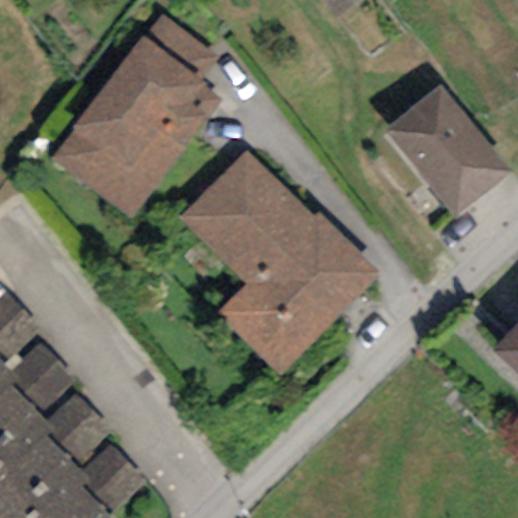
[(163,14),(145,37),(201,78),(218,56),(163,14)]
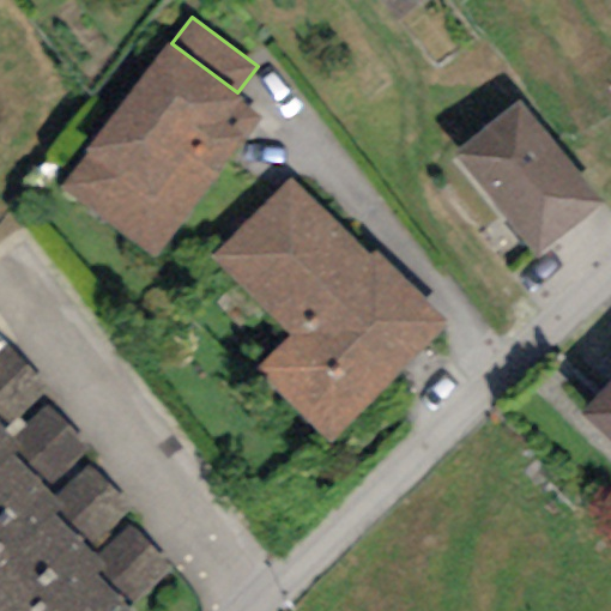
[(155,258),(262,116),(243,101),(246,98),(237,92),(171,43),(169,41),(89,146),(91,149),(62,187),(155,258)]
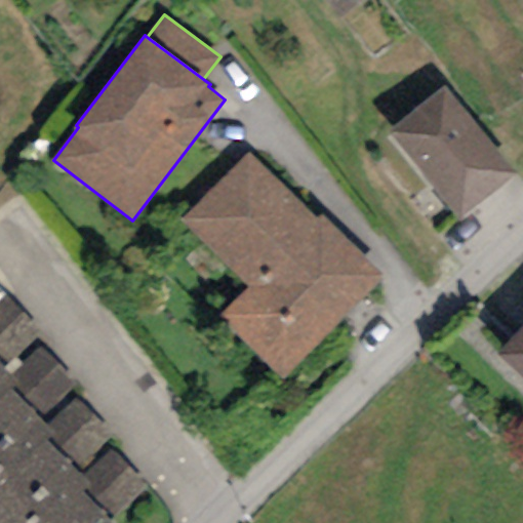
[(516,172),(444,85),(390,129),(461,216),(516,172)]
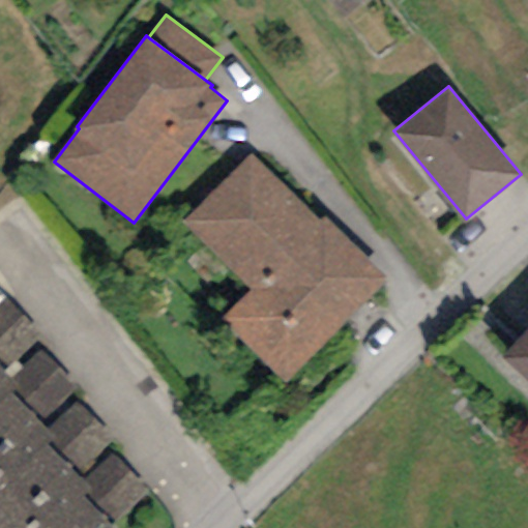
[(322,222),(252,151),(183,220),(252,288),(223,316),(287,380),(390,279),(328,215),(322,222)]
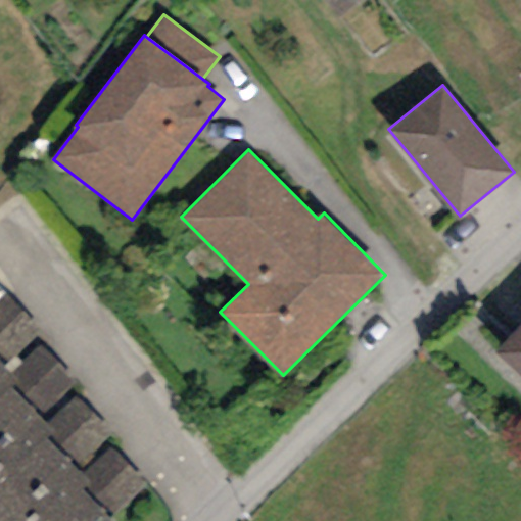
[(2,288),(0,289),(0,360),(3,364),(41,330),(2,288)]
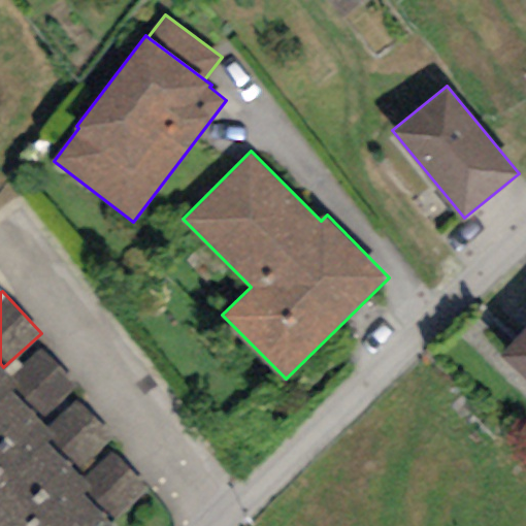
[(525,327),(501,355),(525,376),(525,327)]
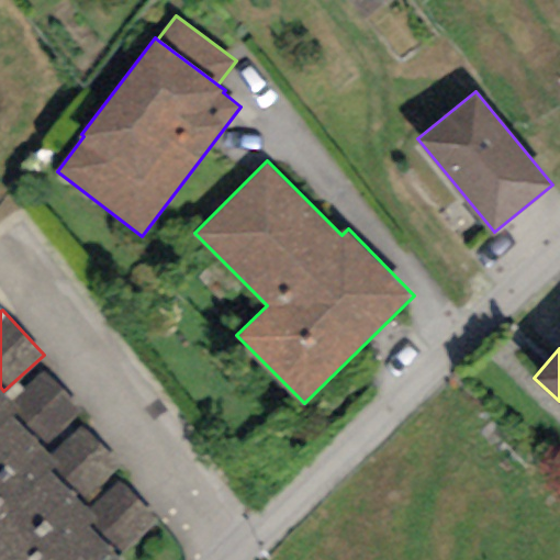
[(12,402),(19,409),(49,440),(81,410),(45,371),(15,399),(12,402)]
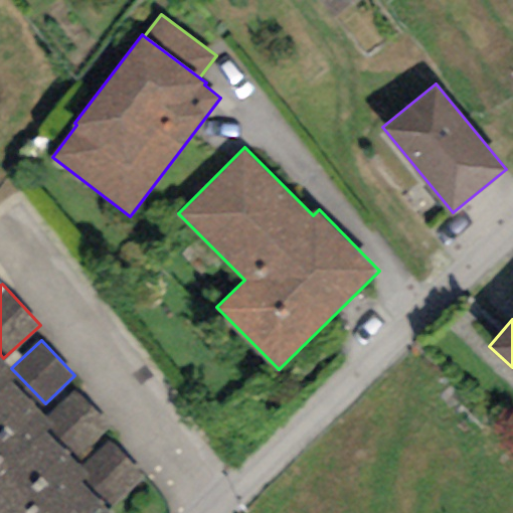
[(3,358),(0,354),(0,389),(11,379),(17,374),(11,368),(3,358)]
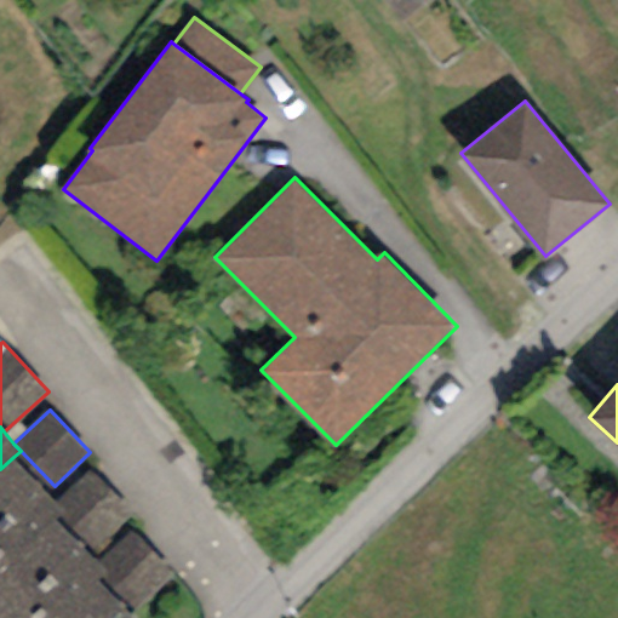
[(55,503),(13,457),(0,469),(0,567),(57,518),(63,511),(55,503)]
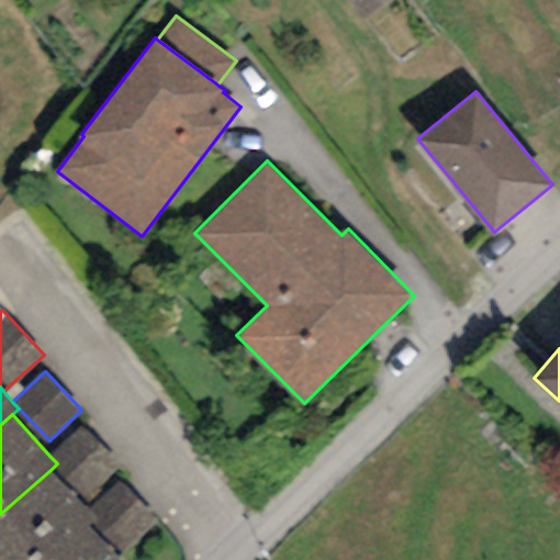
[(87,495),(121,463),(84,424),(49,456),(57,463),(87,495)]
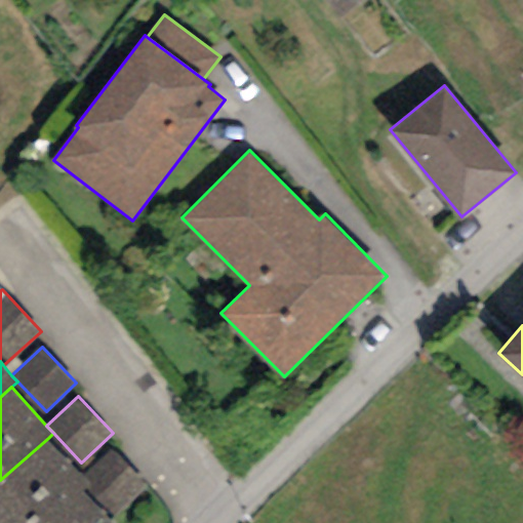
[(82,476),(48,438),(0,480),(0,522),(43,522),(81,489),(88,482),(82,476)]
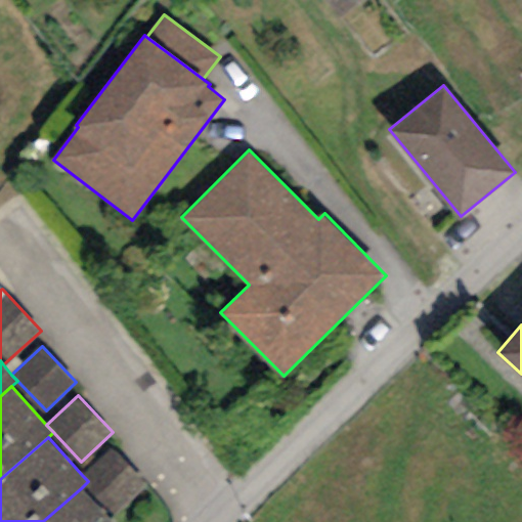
[(146,483),(111,446),(82,475),(88,481),(81,488),(111,518),(146,483)]
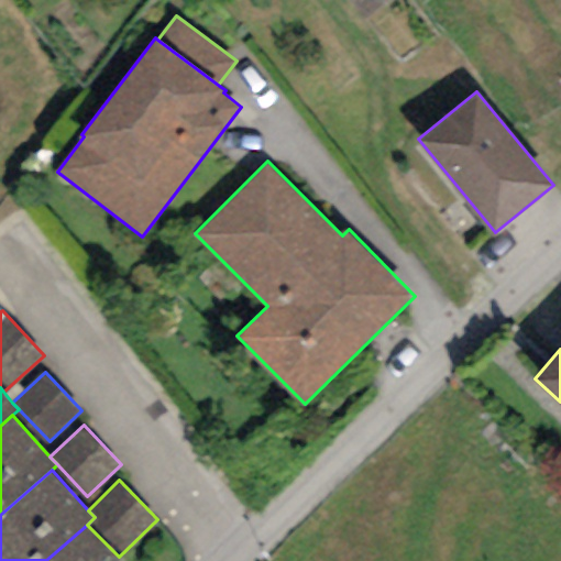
[(122,560),(119,557),(87,525),(46,560),(122,560)]
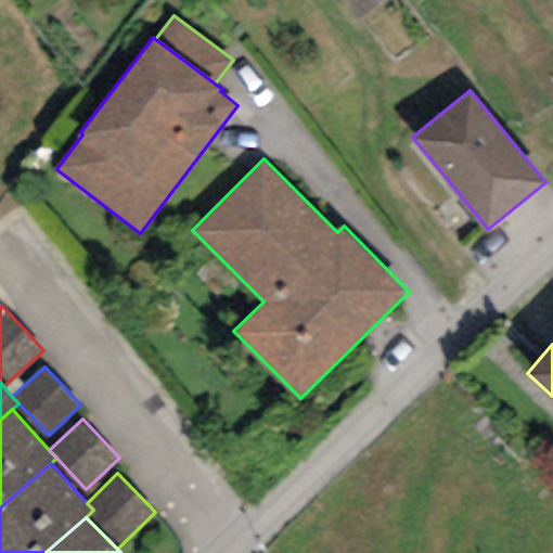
All buildings are outlined.
